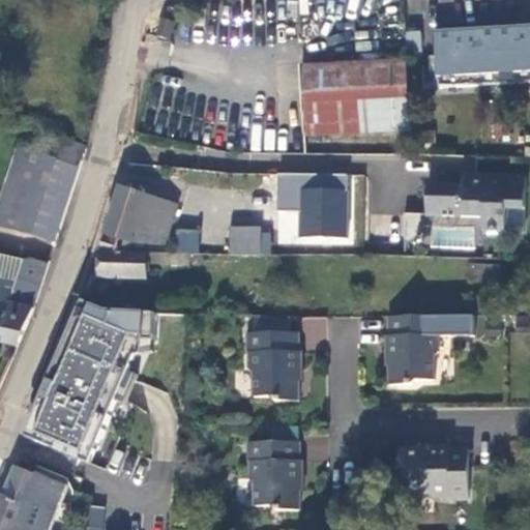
[(162,25),(157,41),(171,43),(175,28),(162,25)]
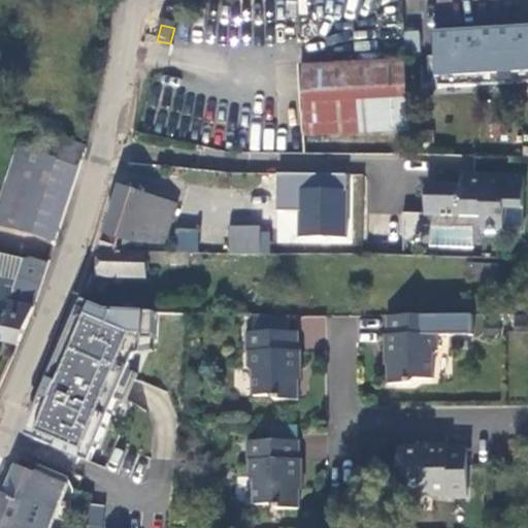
[(436,90),(527,84),(527,27),(433,33),(435,66),(436,87),(436,90)]
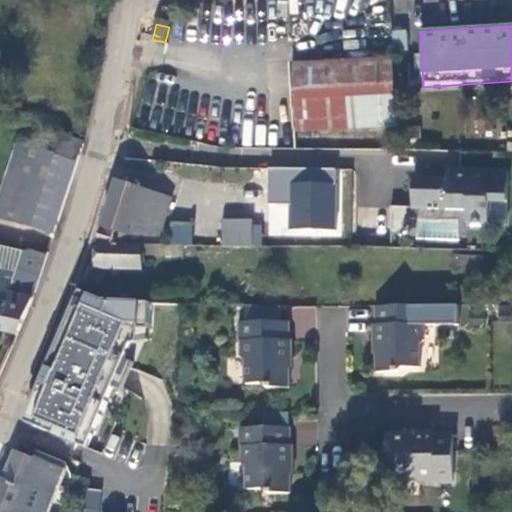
[(406,33),(392,33),(393,53),(407,52),(406,33)]
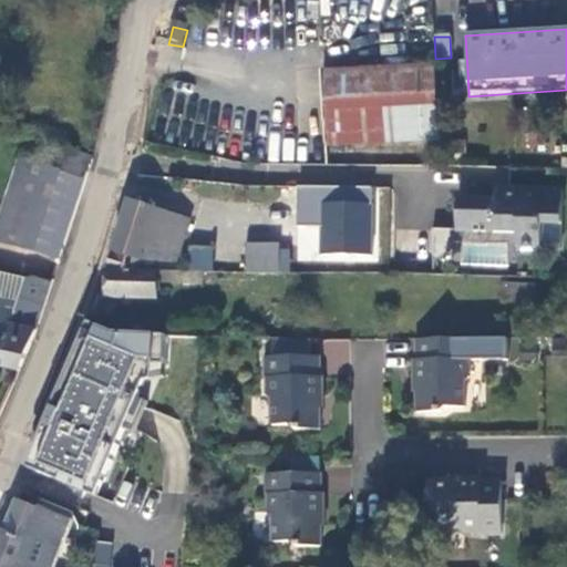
[(468,93),(467,71),(460,72),(461,94),(468,93)]
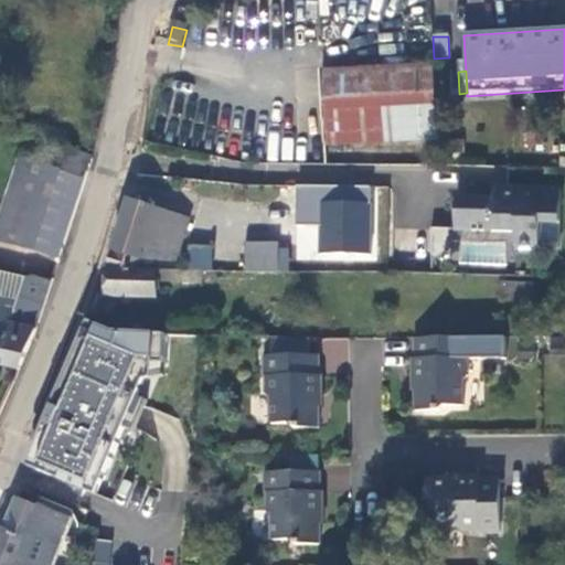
[(437,140),(433,72),(322,78),(328,147),(437,140)]
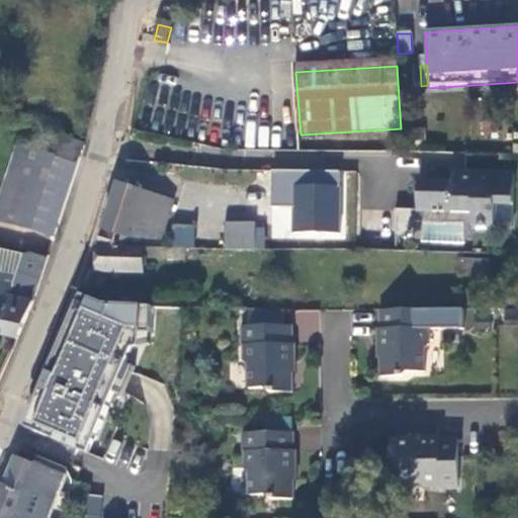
[(0,221),(54,238),(80,150),(18,131),(0,189),(0,221)]
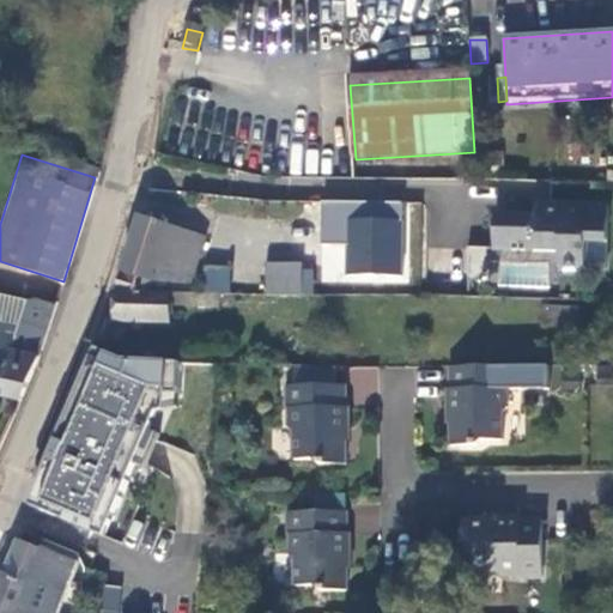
[(404,277),(405,201),(326,200),(326,244),(349,246),(349,275),(404,277)]
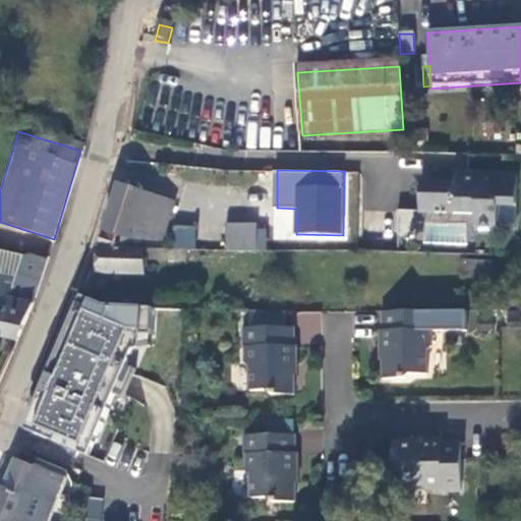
[(516,208),(516,195),(516,185),(497,185),(497,176),(467,176),(467,184),(456,184),(421,183),(421,194),(420,213),(473,214),(495,215),(496,208),(516,208)]
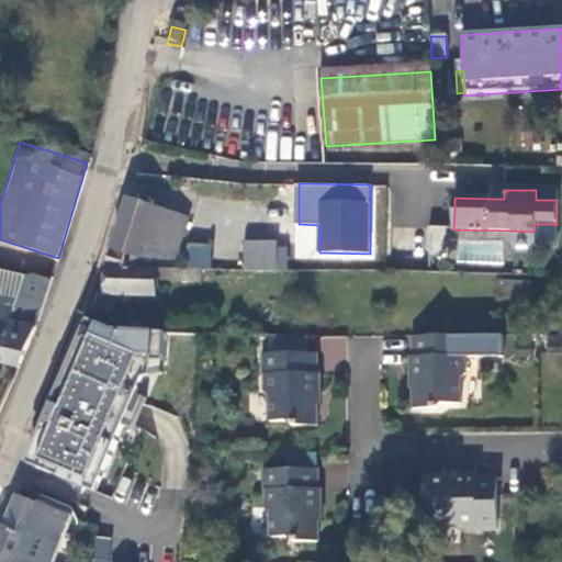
[(492,190),(492,199),(504,199),(504,190),(492,190)]
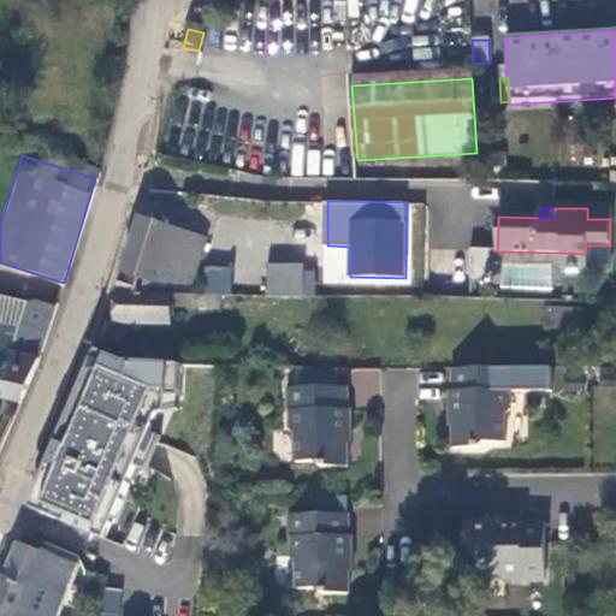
[(205,242),(138,219),(113,295),(149,296),(157,276),(188,286),(205,242)]
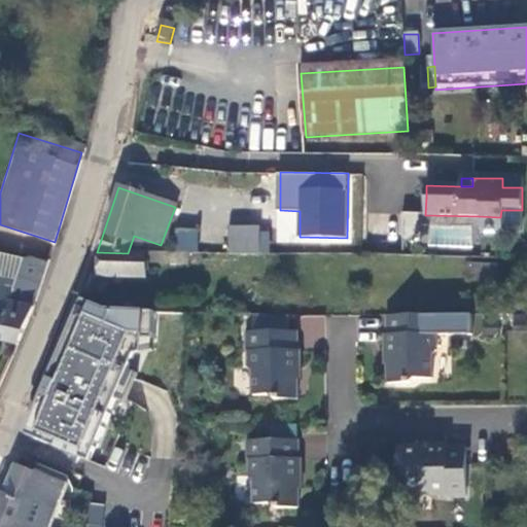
[(500,230),(500,217),(479,216),(479,229),(500,230)]
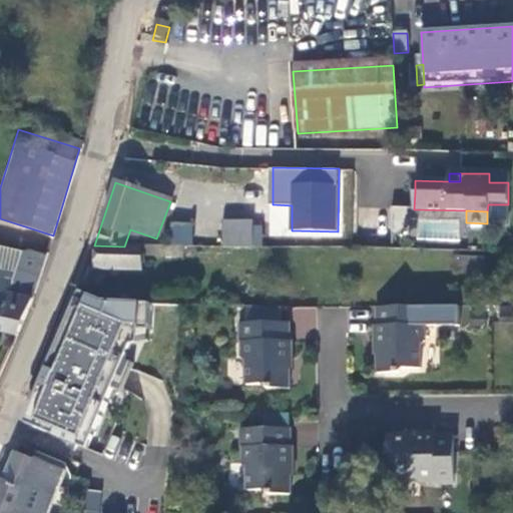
[(222,220),(222,245),(251,246),(251,226),(251,220),(222,220)]
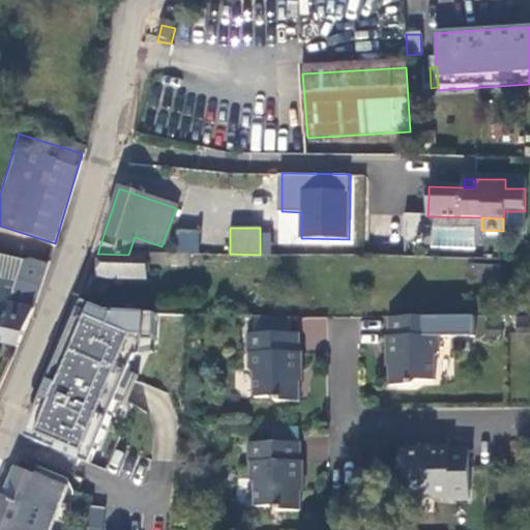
[(200,234),(179,234),(179,253),(200,253),(200,234)]
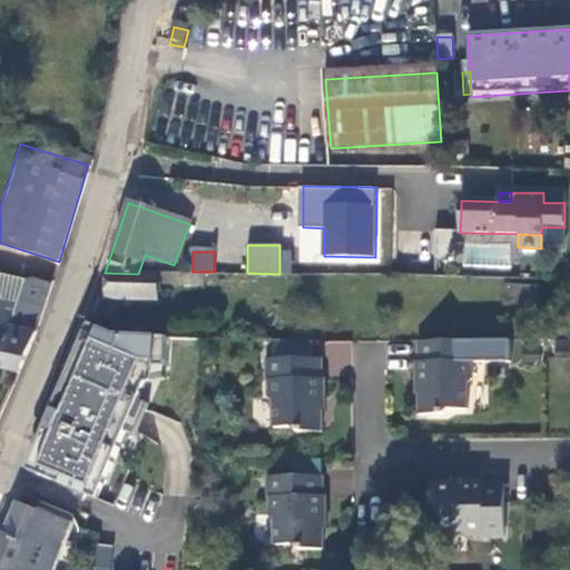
[(290,252),(279,252),(279,274),(290,274),(290,252)]
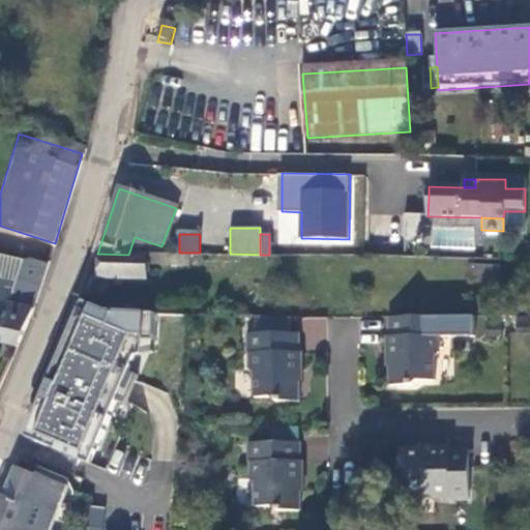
[(0,251),(0,343),(23,348),(41,260),(0,251)]
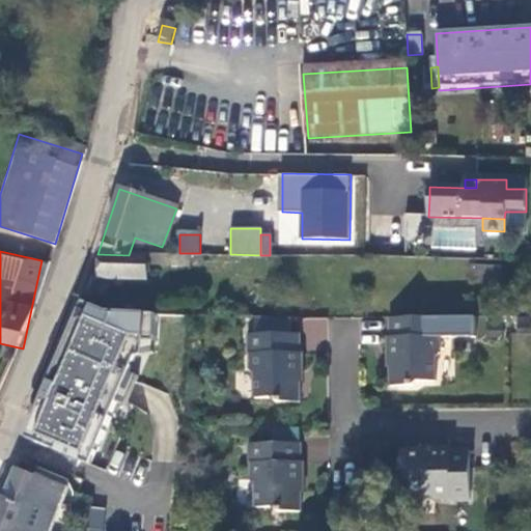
[(164,264),(164,255),(129,255),(98,254),(98,279),(145,280),(146,264),(164,264)]
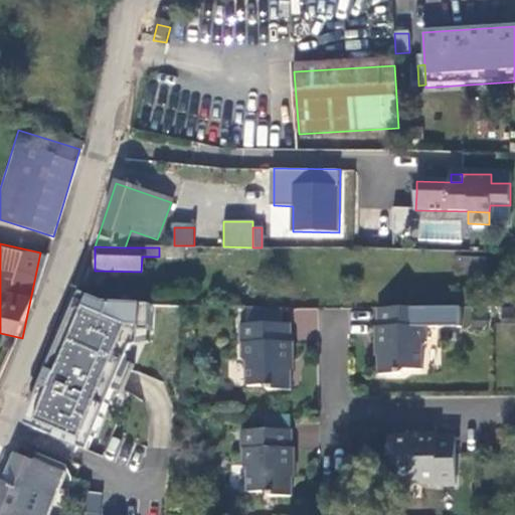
[(159,247),(159,256),(178,256),(178,247),(159,247)]
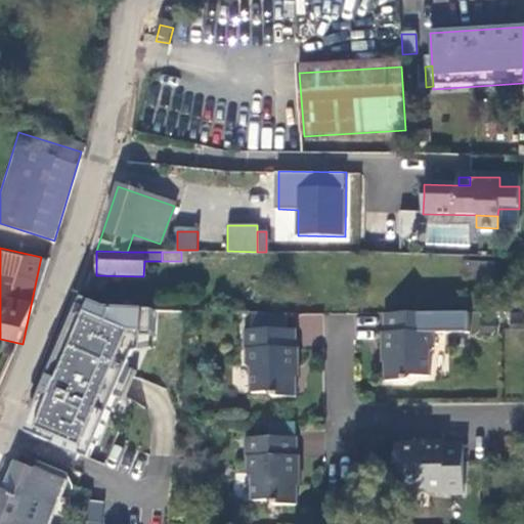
[(144,311),(106,309),(82,300),(29,429),(83,451),(131,334),(143,334),(144,311)]
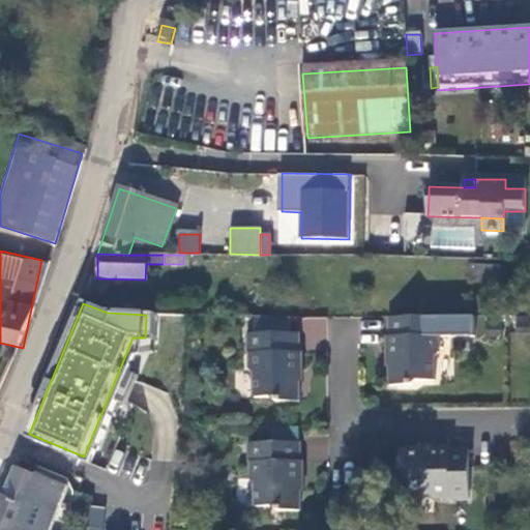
[(239,333),(244,333),(288,334),(288,317),(239,317),(239,333)]
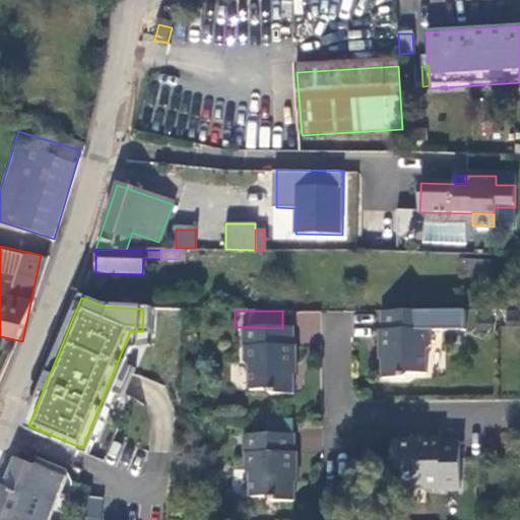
[(433,330),(433,311),(381,312),(381,328),(378,329),(378,346),(380,346),(380,376),(403,375),(409,371),(429,370),(428,348),(431,343),(431,330),(433,330)]
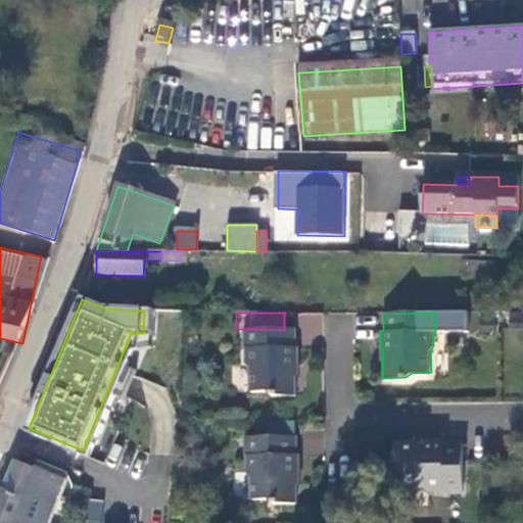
[(284,330),(241,329),(241,346),(244,346),(244,364),(247,365),(248,390),(264,391),(271,395),(293,395),(294,366),(295,366),(295,347),(292,346),(292,329),(284,330)]
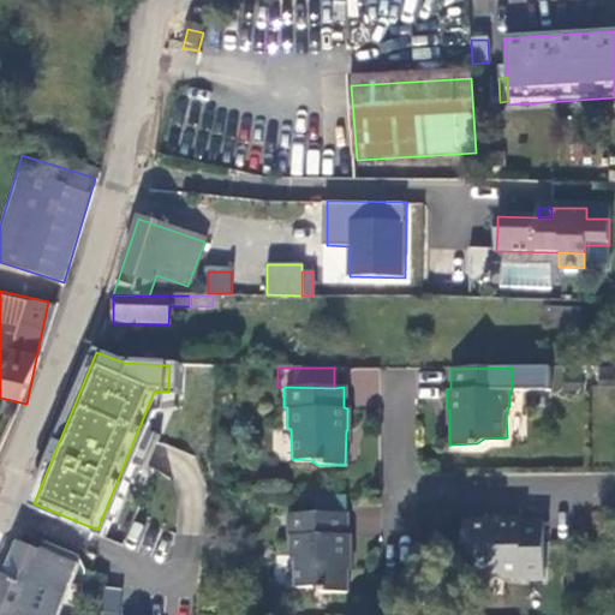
[(346,514),(287,514),(287,538),(290,538),(291,555),(294,560),(296,587),(314,587),(320,592),(347,593),(348,557),(351,557),(350,536),(347,535),(346,514)]
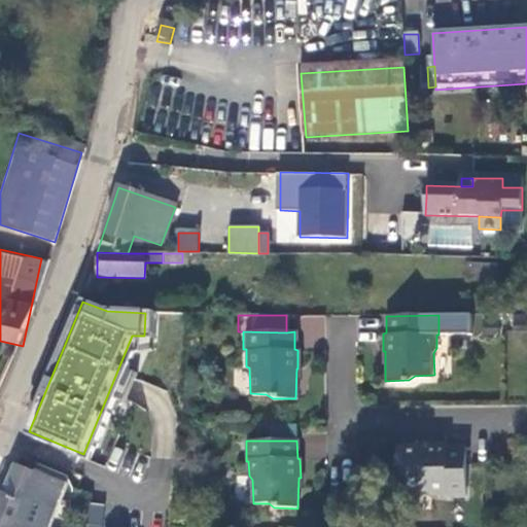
[(465,498),(464,447),(446,446),(446,444),(428,444),(426,446),(396,446),(397,469),(405,478),(405,492),(426,493),(428,496),(445,496),(445,498),(465,498)]
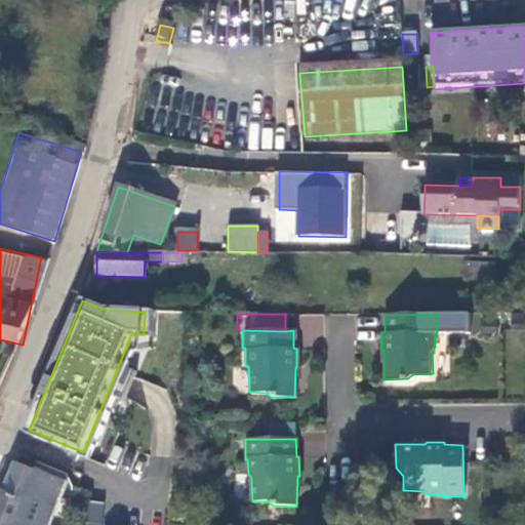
[(4,493),(0,491),(0,524),(48,524),(64,487),(54,481),(55,479),(41,473),(40,475),(15,466),(4,493)]
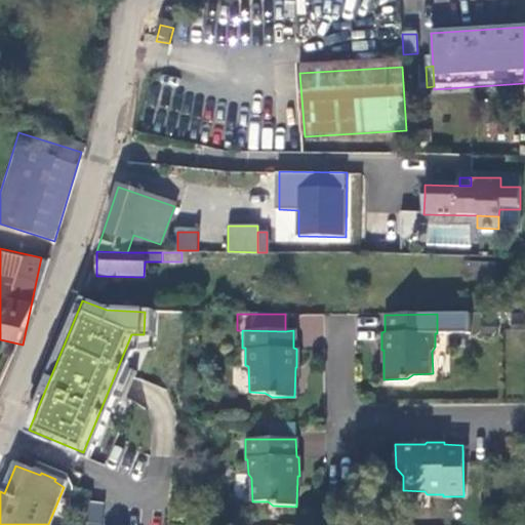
[(102,524),(104,502),(89,501),(87,524),(102,524)]
